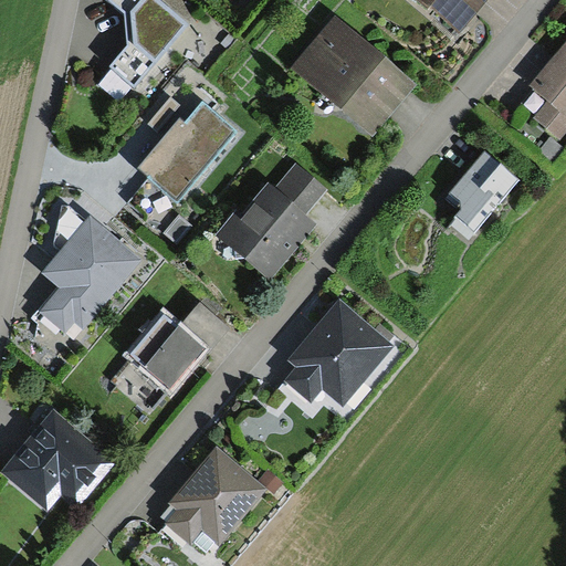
[(186,23),(157,0),(108,0),(124,13),(128,44),(112,64),(114,66),(101,84),(119,98),(130,85),(134,87),(186,23)]
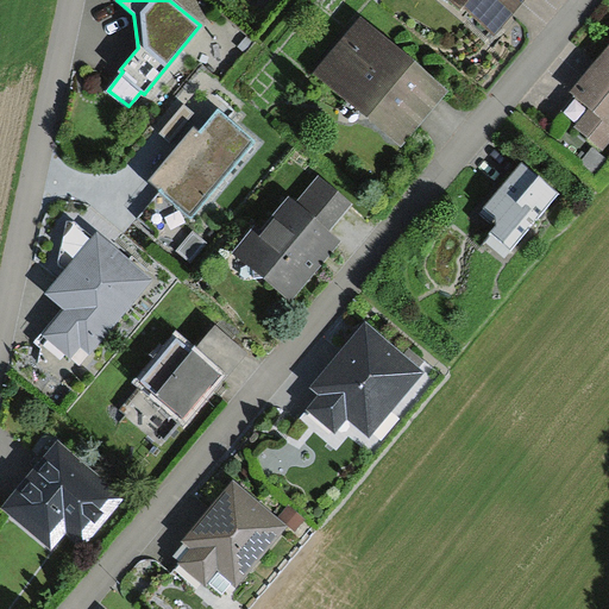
[(452,0),(493,33),(520,0),(452,0)]
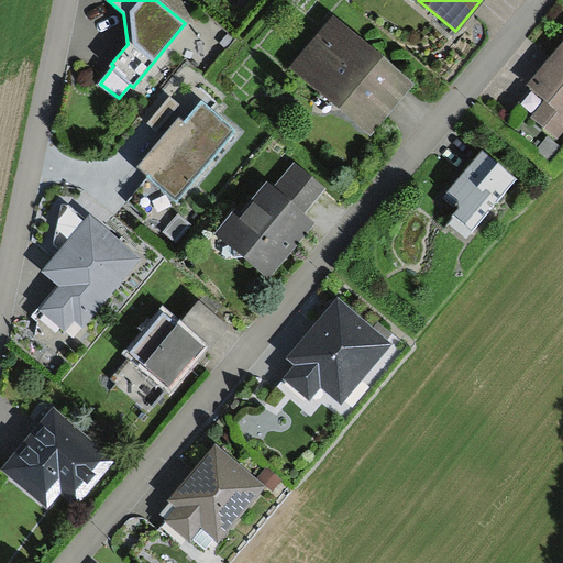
[(417,84),(334,15),(288,70),(371,139),(417,84)]
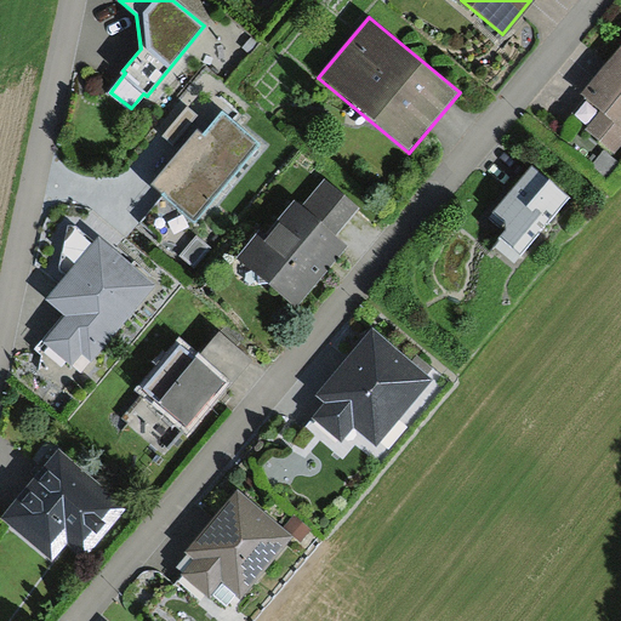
[(620,148),(620,47),(581,95),(598,109),(582,127),(615,155),(620,148)]
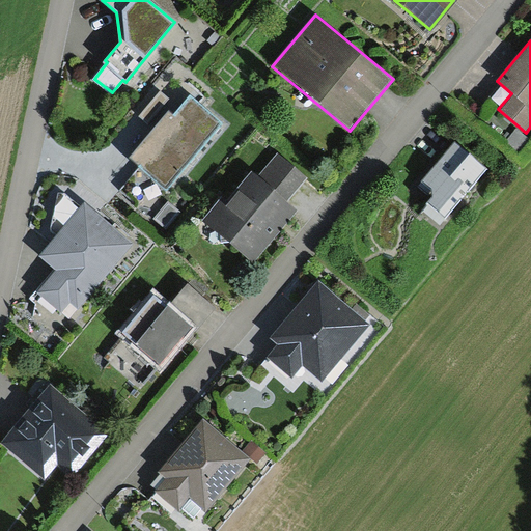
[(161,91),(140,115),(149,124),(171,100),(161,91)]
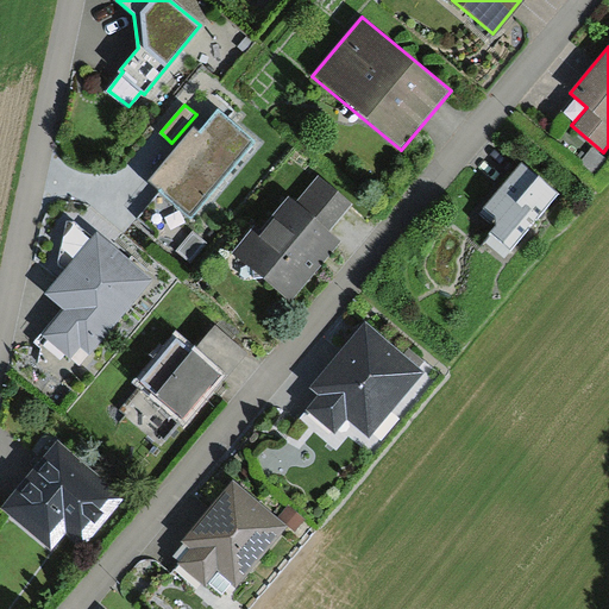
[(149,180),(192,217),(255,143),(217,111),(198,135),(192,130),(149,180)]
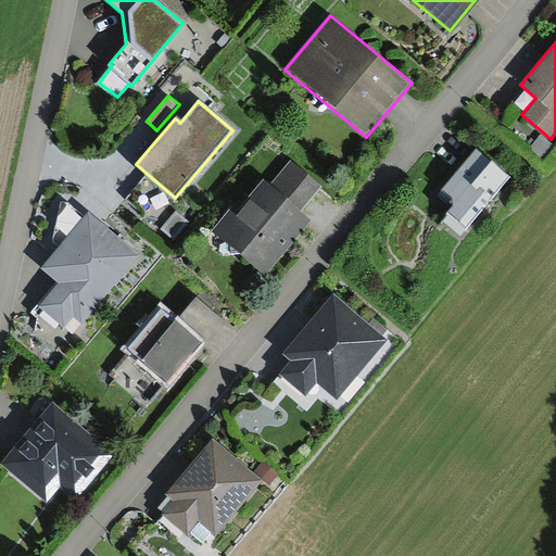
[(510,178),(478,150),(445,190),(453,197),(454,206),(449,213),(467,229),(510,178)]
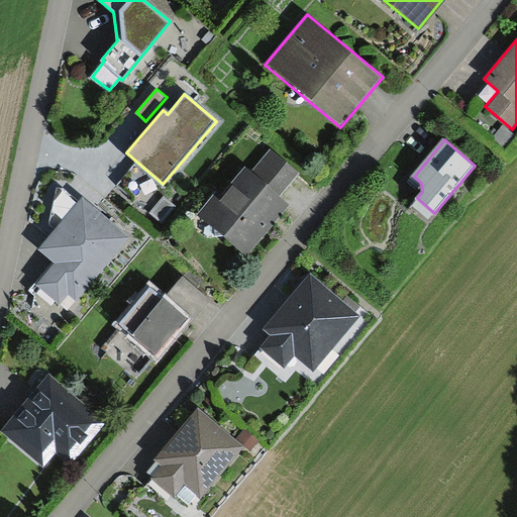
[(197,214),(246,255),(291,202),(283,195),(302,172),(270,145),(250,168),(245,164),(218,196),(214,194),(197,214)]
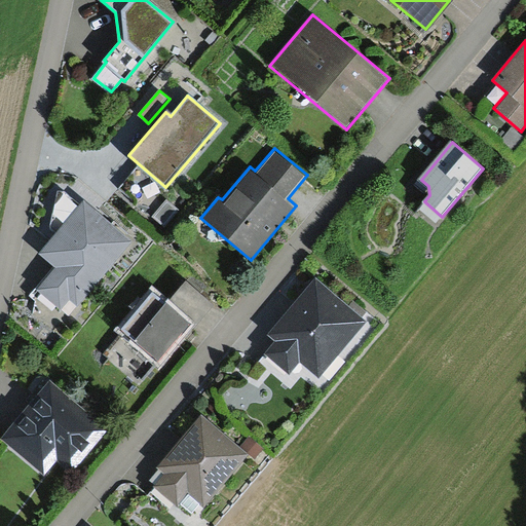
[(53,266),(37,287),(70,314),(133,239),(84,199),(39,254),(53,266)]
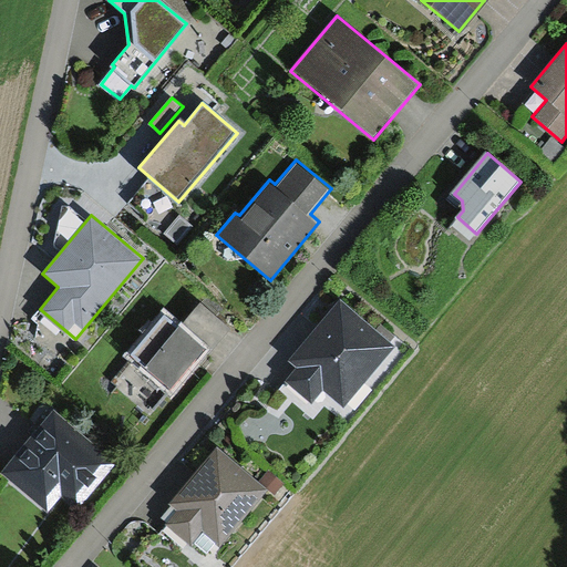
[(164,233),(176,243),(189,226),(178,217),(164,233)]
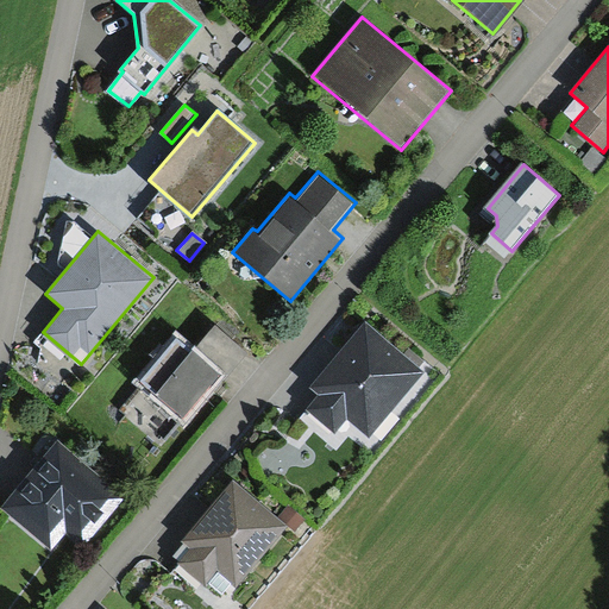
[(318,395),(307,409),(334,432),(347,418),(370,435),(424,371),(365,322),(311,388),(318,395)]
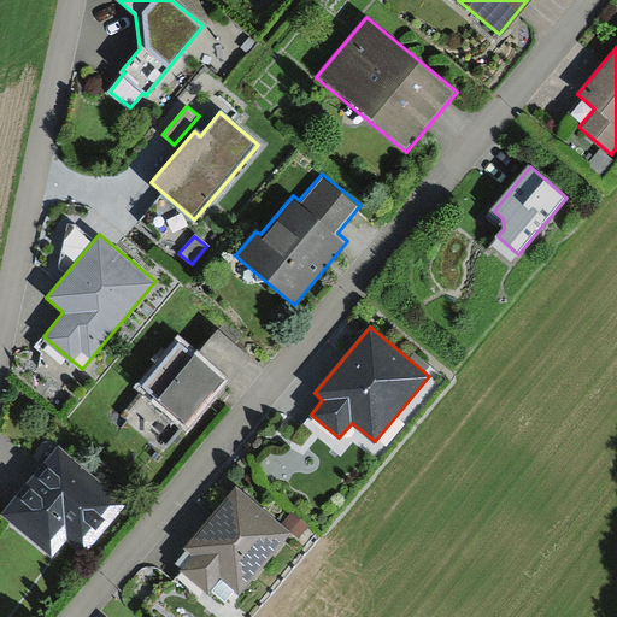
[(219,329),(198,354),(227,380),(250,354),(219,329)]
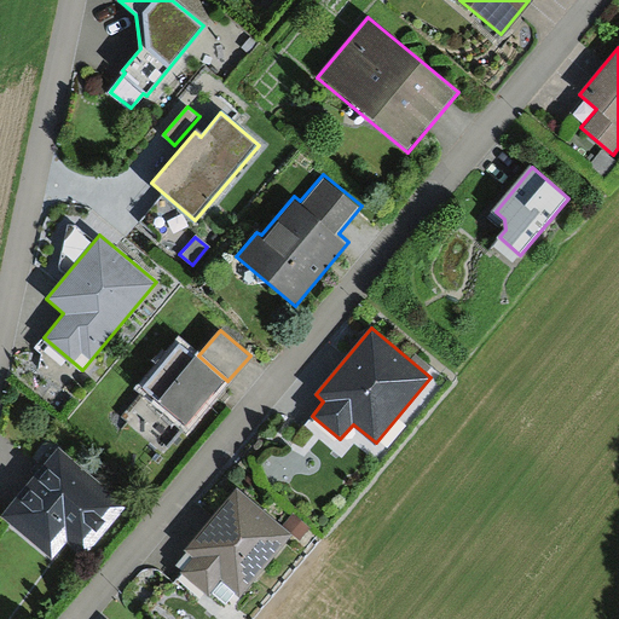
[(198,356),(181,341),(140,391),(186,429),(227,381),(198,356)]
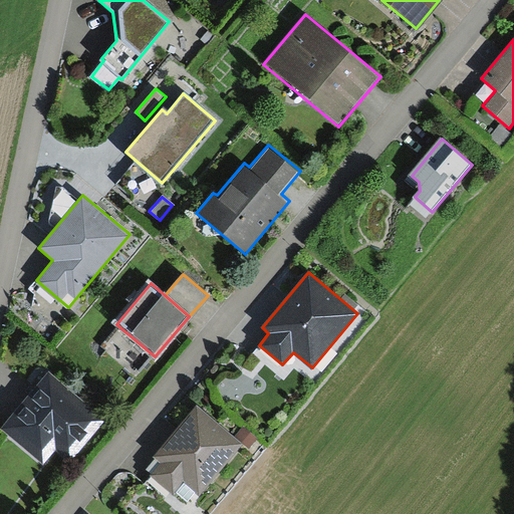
[(48,373),(2,431),(43,465),(57,448),(72,460),(105,419),(48,373)]
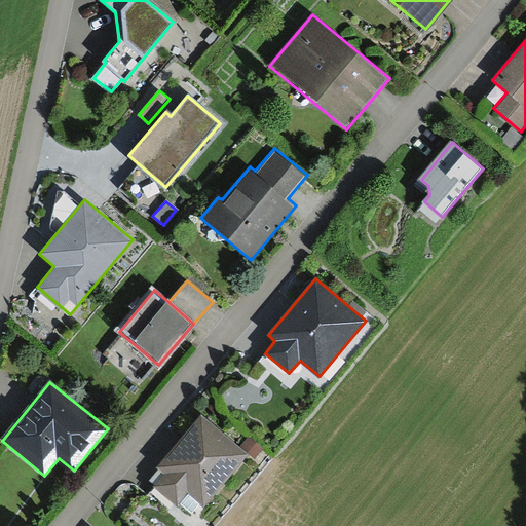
[(164,473),(154,485),(178,504),(188,492),(203,504),(247,452),(201,415),(158,467),(164,473)]
